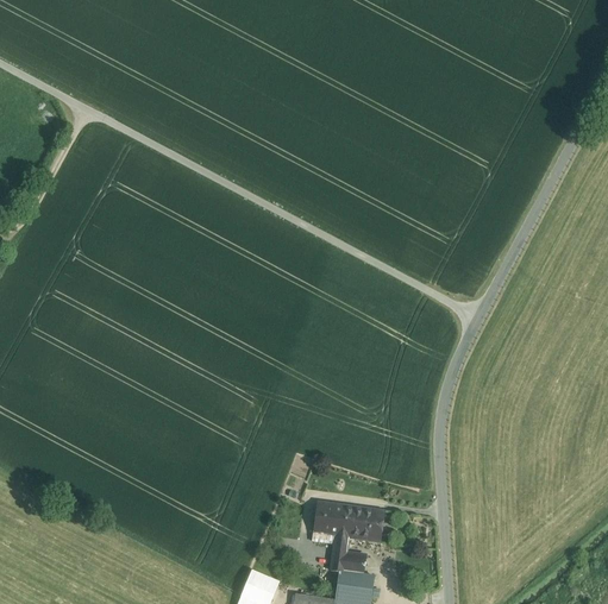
[(334,532),(342,533),(346,503),(317,498),(313,529),(334,532)]
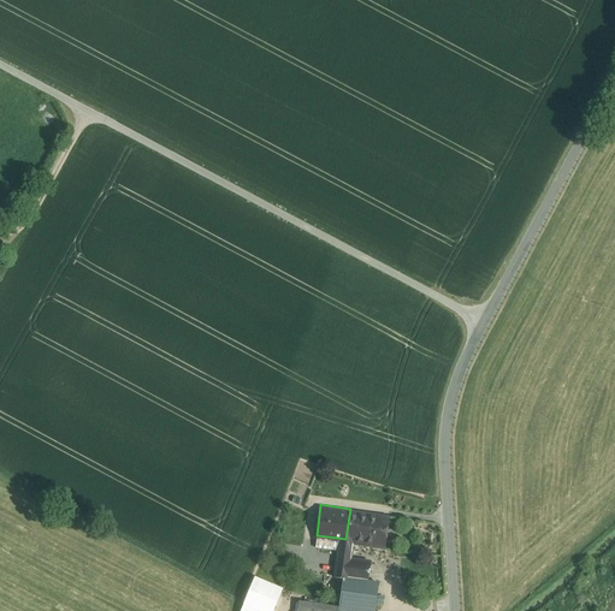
[(350,509),(346,539),(352,540),(383,544),(386,514),(350,509)]
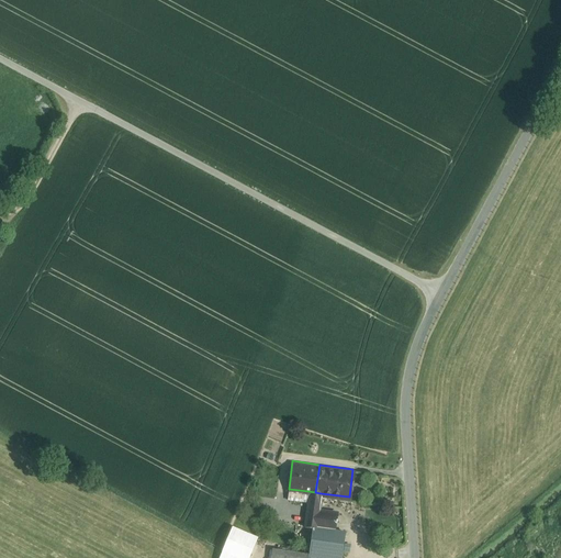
[(309,491),(289,489),(288,497),(307,499),(309,491)]
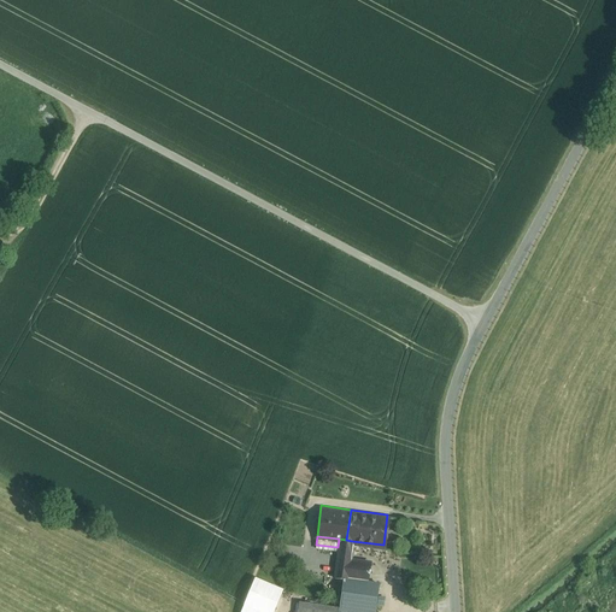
[(346,540),(339,539),(338,547),(334,575),(342,576),(342,575),(347,576),(351,555),(352,541),(346,540)]
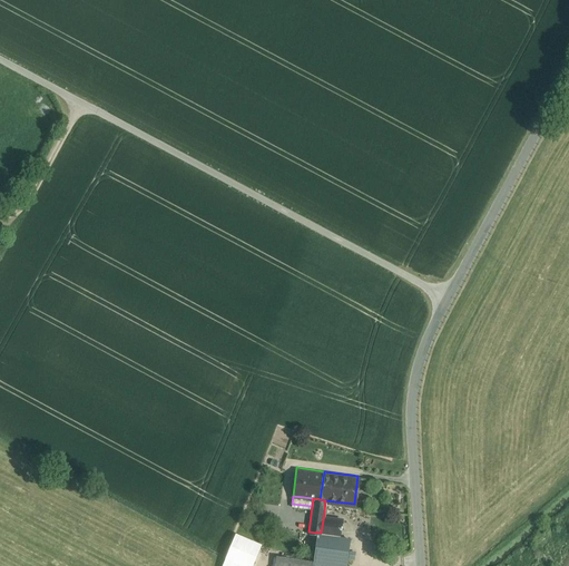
[(341,517),(324,514),(321,533),(339,535),(341,517)]
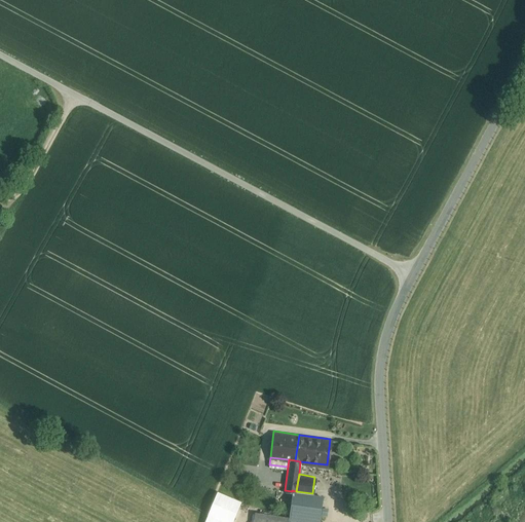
[(296,491),(292,490),(292,491),(289,516),(320,520),(323,494),(312,493),(296,491)]
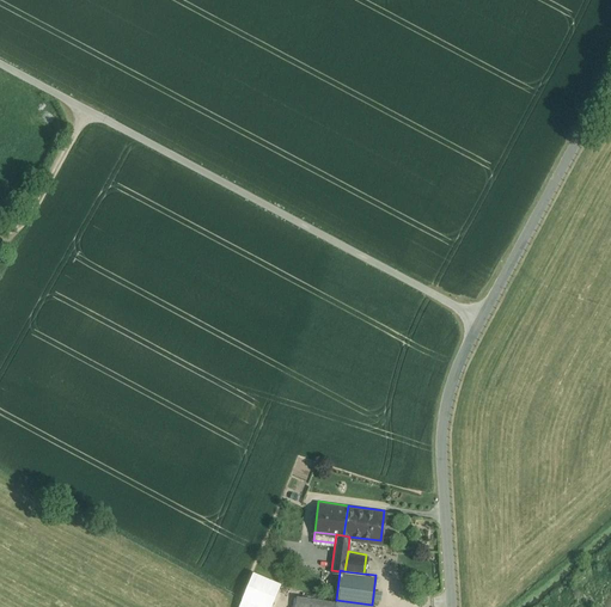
[(289,575),(281,571),(273,590),(282,594),(289,575)]
